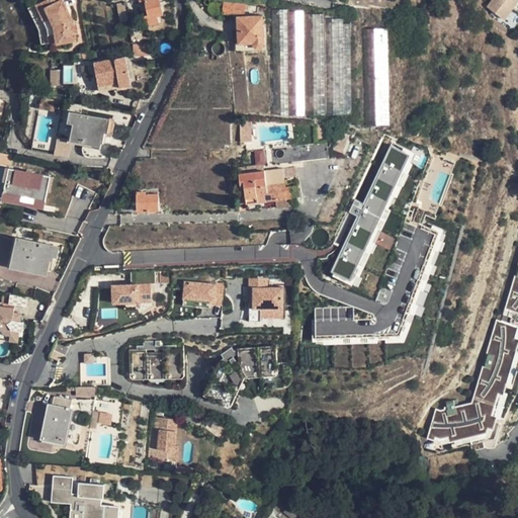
[(57,0),(36,0),(35,1),(47,27),(50,40),(50,41),(70,39),(66,19),(57,0)]
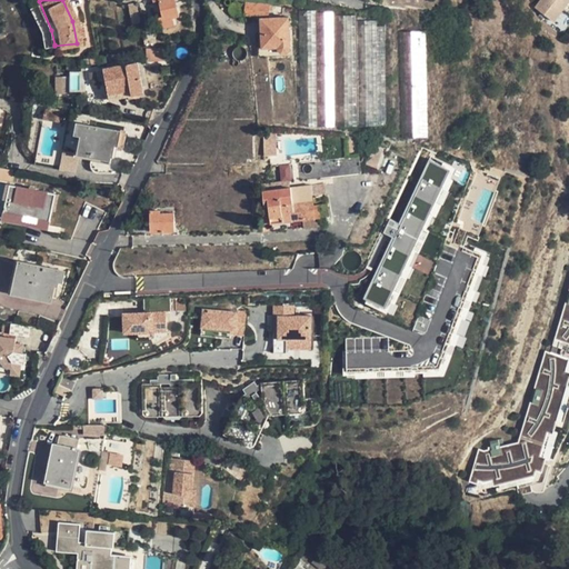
[(160,15),(159,17),(162,27),(175,23),(172,17),(179,16),(175,0),(153,0),(155,1),(157,1),(160,15)]
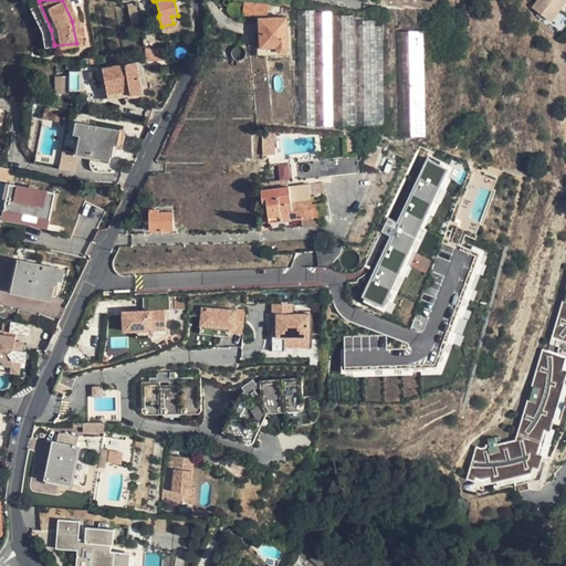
[(558,0),(535,0),(532,4),(544,17),(558,0)]
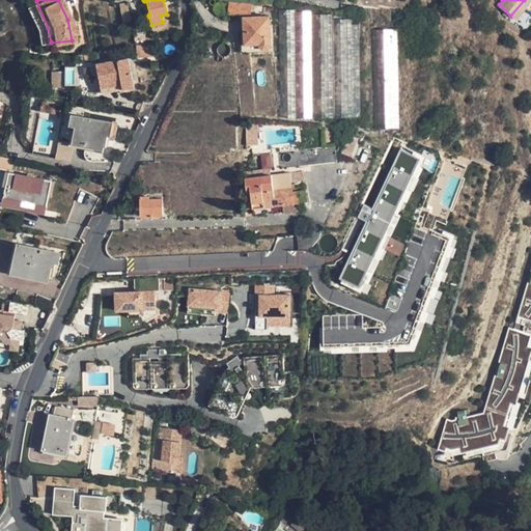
[(45,43),(51,42),(48,28),(36,1),(30,3),(42,28),(45,43)]
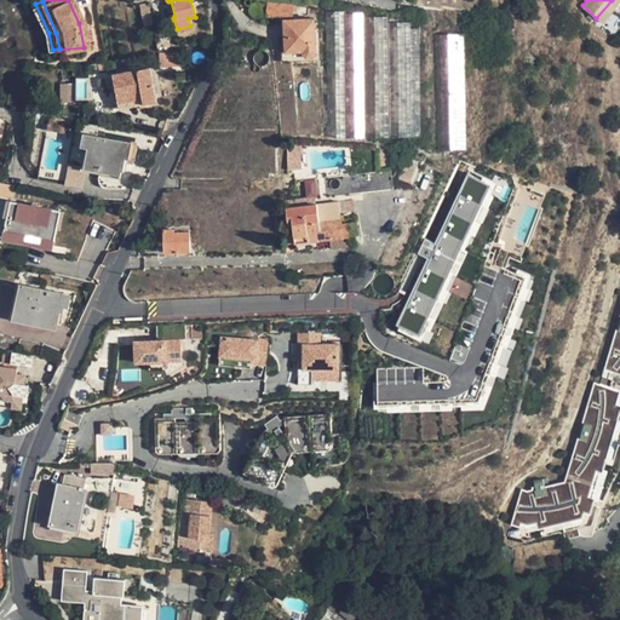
[(268,13),(290,17),(292,4),(269,1),(268,13)]
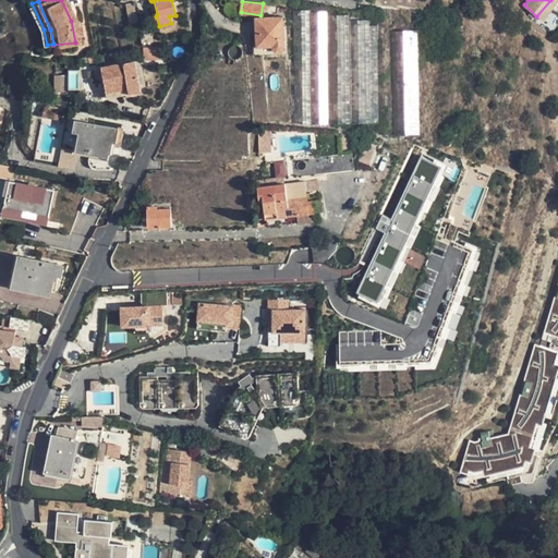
[(131,24),(133,24),(137,23),(132,3),(126,4),(131,24)]
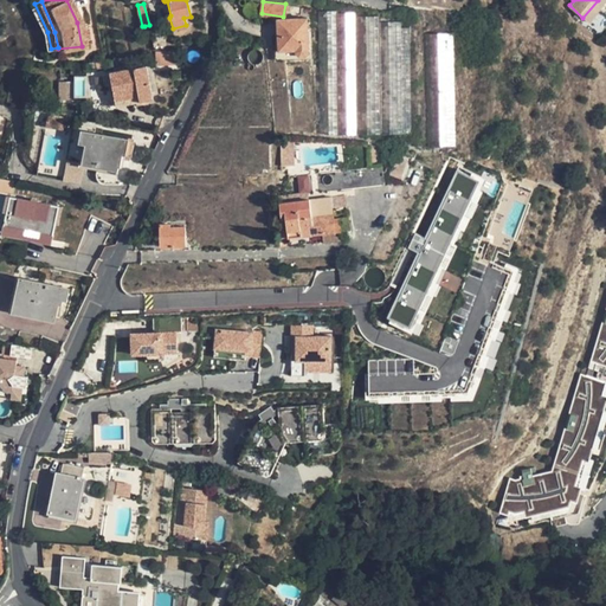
[(318,12),(320,133),(343,134),(411,134),(410,28),(410,27),(401,26),(401,21),(379,21),(379,15),(378,15),(354,15),(354,13),(337,13),(336,12),(336,11),(320,11),(318,12)]
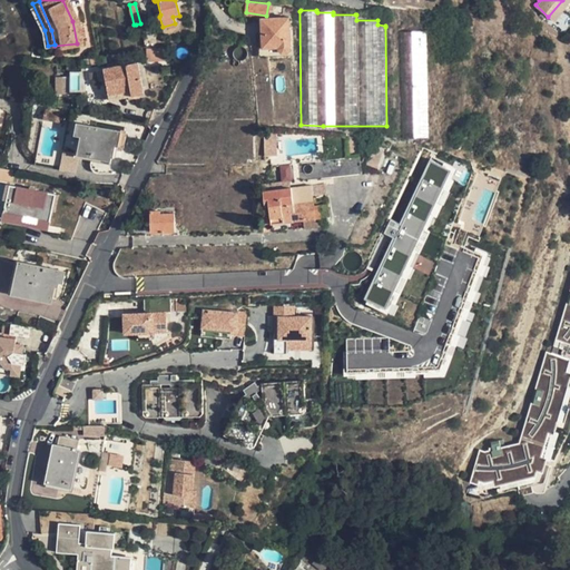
[(288,16),(269,17),(269,28),(262,28),(264,52),(290,52),(288,16)]
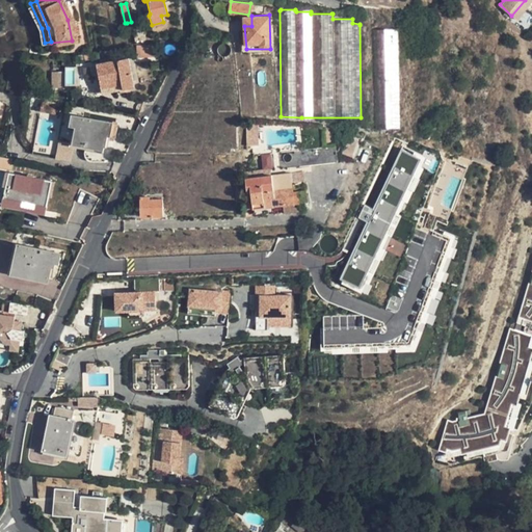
[(376,128),(400,127),(397,30),(374,30),(376,128)]
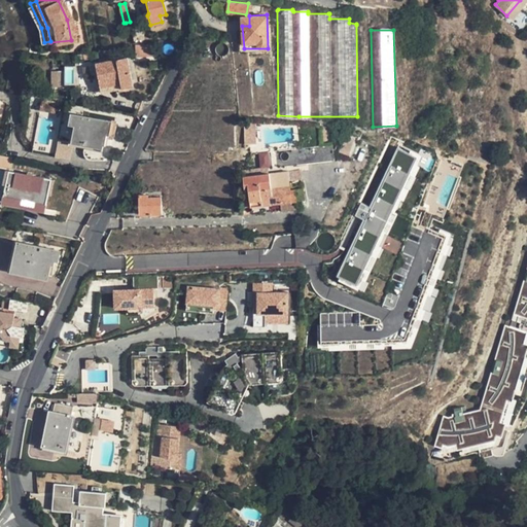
[(154,43),(137,45),(137,57),(155,55),(154,43)]
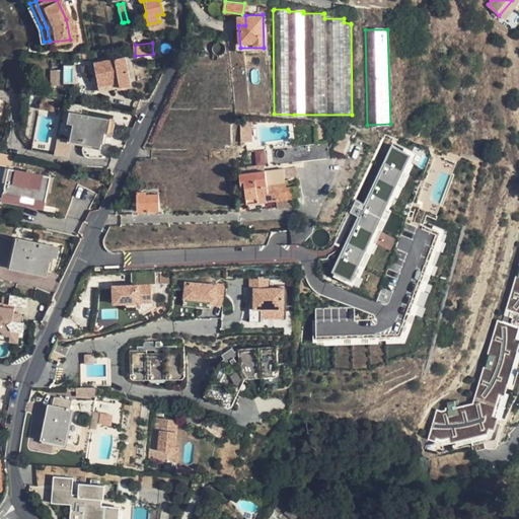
[(95,62),(99,86),(119,82),(120,87),(130,85),(126,58),(95,62)]
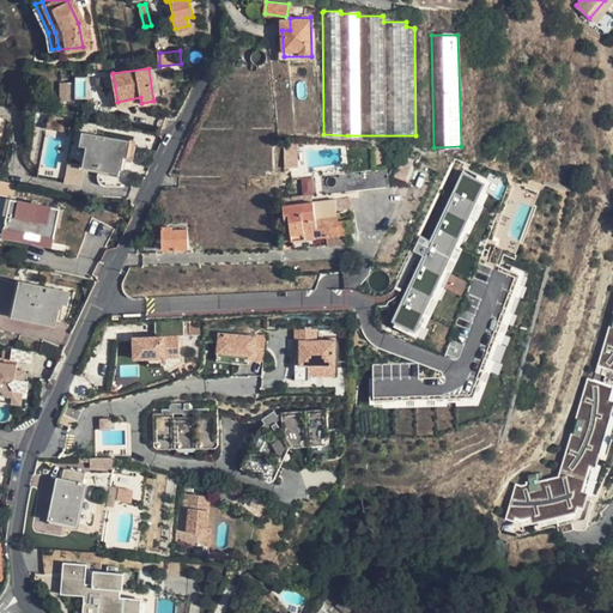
[(74,99),(73,83),(61,83),(61,99),(74,99)]
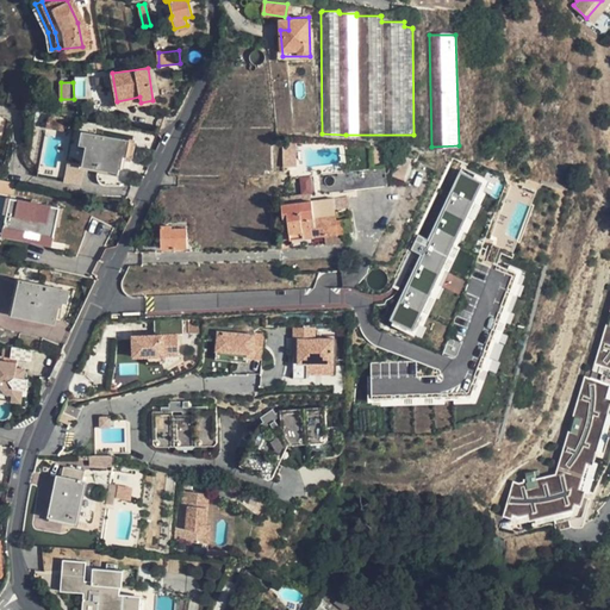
[(53,114),(51,126),(70,129),(72,117),(53,114)]
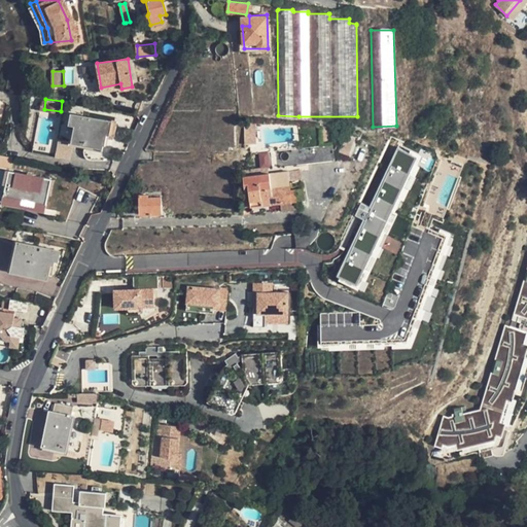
[(85,141),(103,144),(105,134),(113,135),(115,123),(73,114),(71,123),(75,125),(73,142),(85,144),(85,141)]
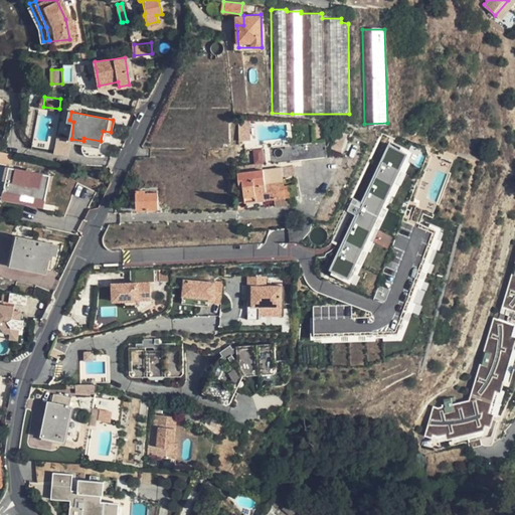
[(251,120),(239,120),(240,140),(251,139),(251,120)]
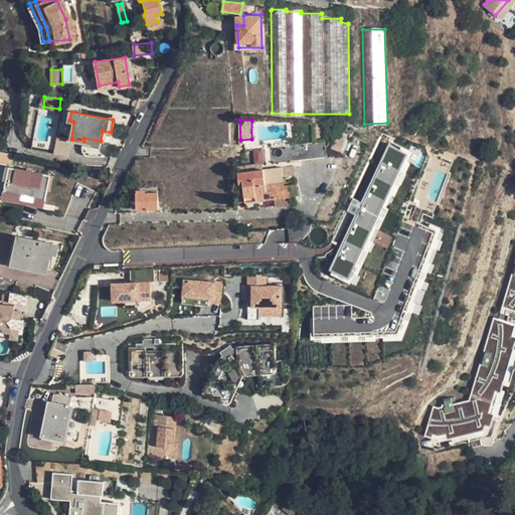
[(330,148),(340,151),(345,138),(335,134),(330,148)]
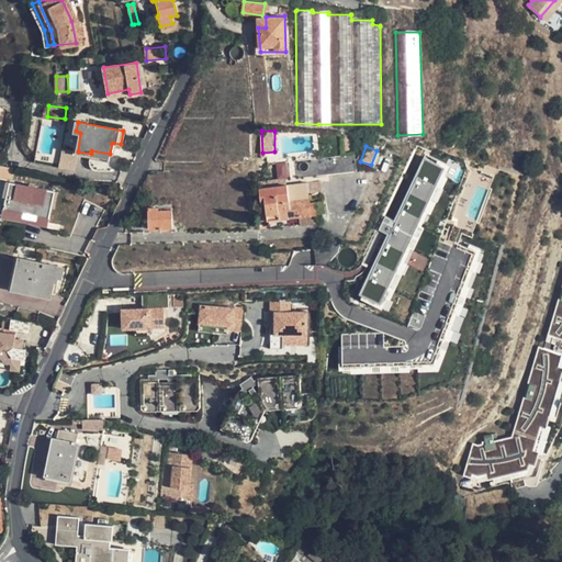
[(75,169),(80,152),(65,148),(60,166),(75,169)]
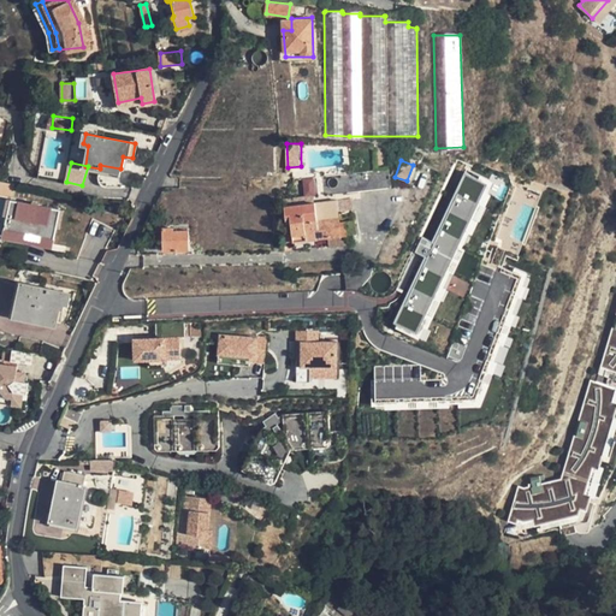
[(385,169),(323,177),(325,196),(388,188),(385,169)]
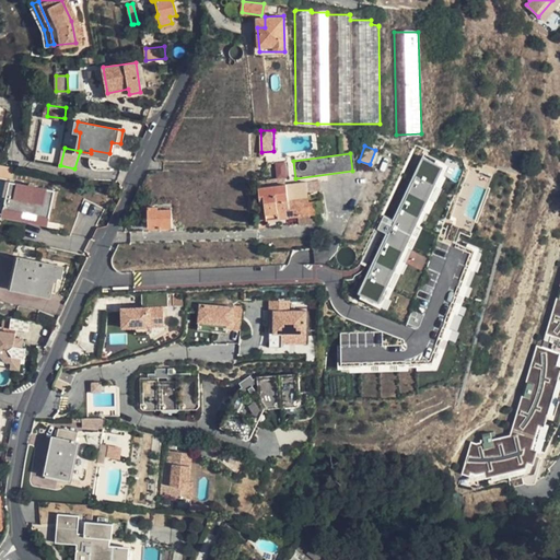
[(421,155),(358,292),(377,301),(441,165),(421,155)]
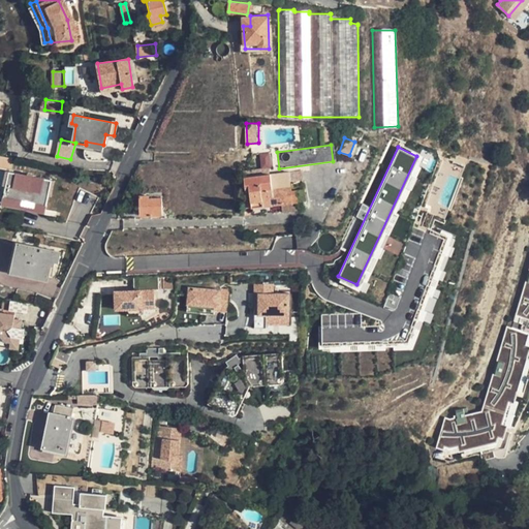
[(346,157),(340,155),(337,163),(343,164),(346,157)]
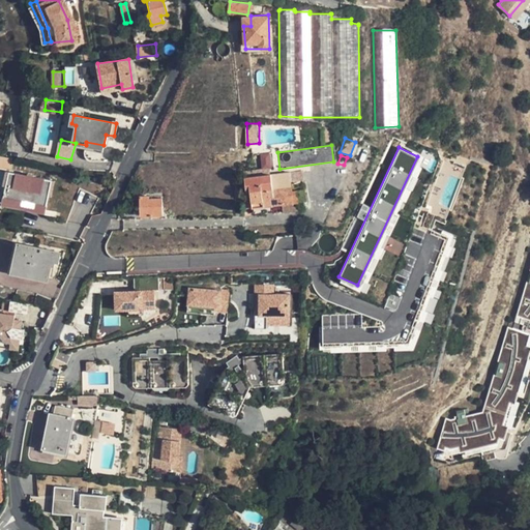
[(49,193),(52,179),(12,171),(9,184),(7,197),(47,204),(49,193)]
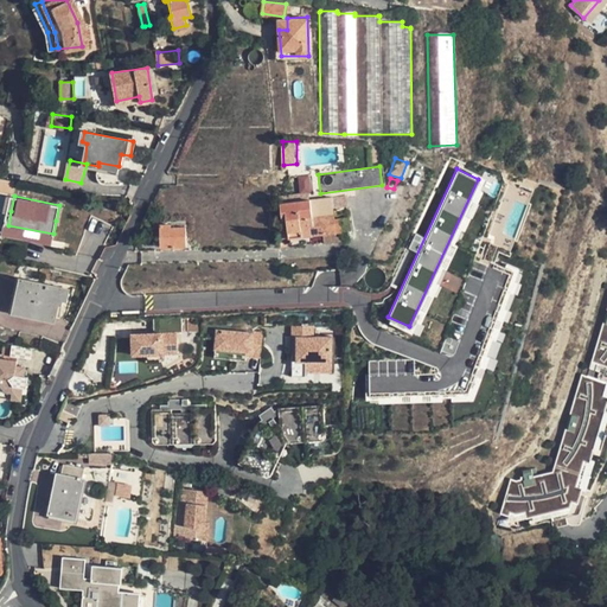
[(291,237),(323,234),(334,232),(334,224),(331,197),(283,203),(281,203),(282,219),(286,218),(289,236),(291,237)]
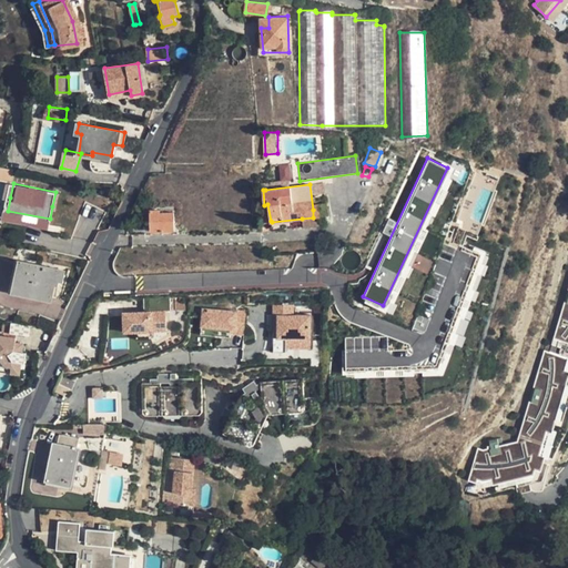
[(318,196),(322,216),(331,215),(327,195),(318,196)]
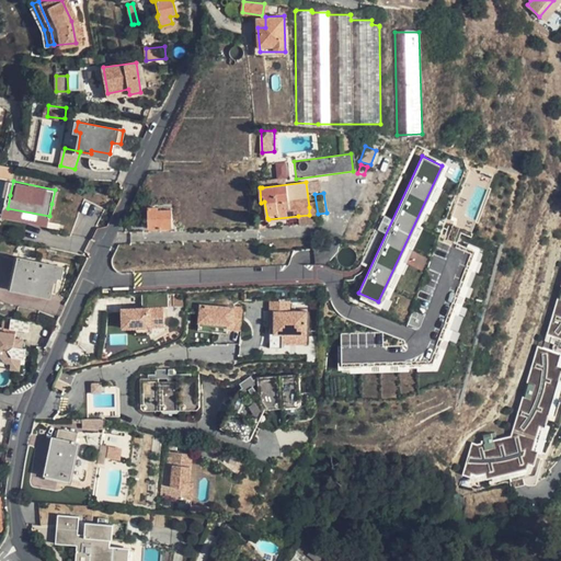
[(148,228),(172,227),(171,208),(158,209),(157,206),(148,206),(148,228)]
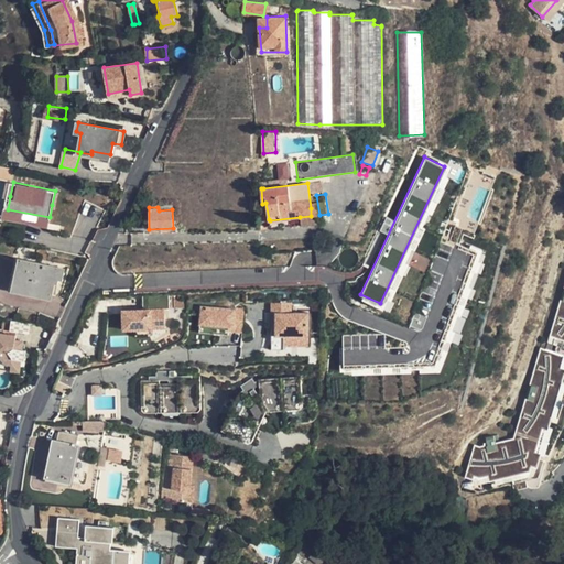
[(316,208),(311,208),(311,216),(300,217),(302,225),(318,224),(316,208)]
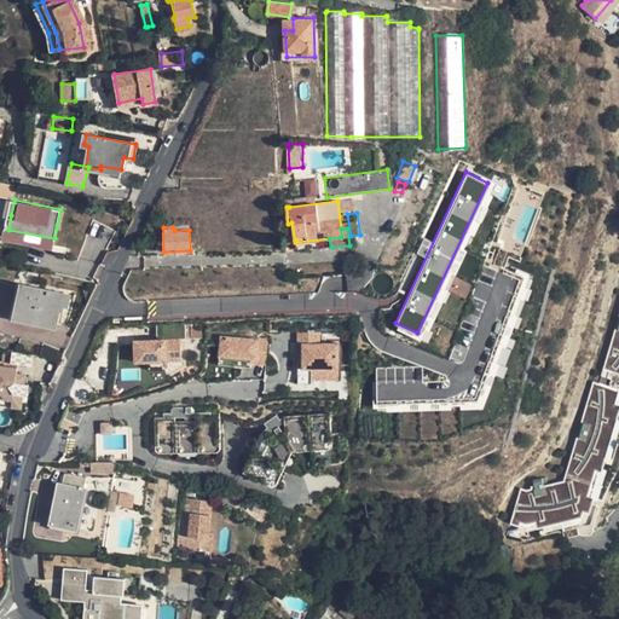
[(52,248),(55,238),(9,230),(6,238),(52,248)]
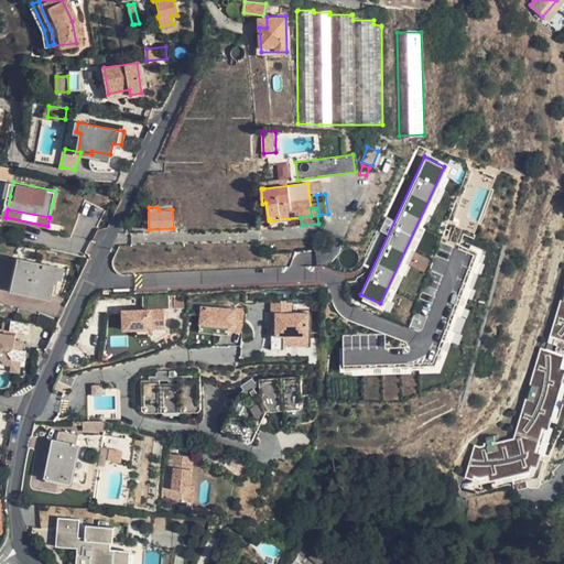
[(50,295),(53,283),(56,267),(20,259),(13,286),(50,295)]
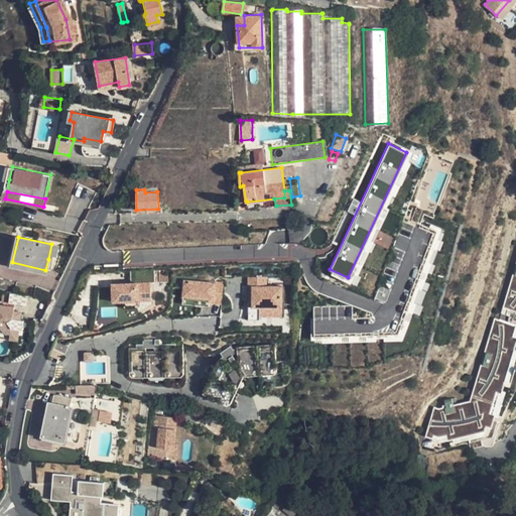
[(58,245),(51,244),(48,259),(52,259),(53,255),(56,255),(58,245)]
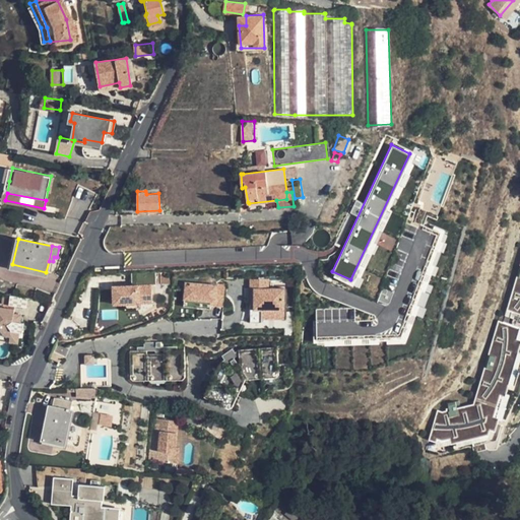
[(444,413),(437,410),(428,442),(444,444),(490,432),(519,334),(519,262),(503,323),(497,321),(472,403),(444,413)]
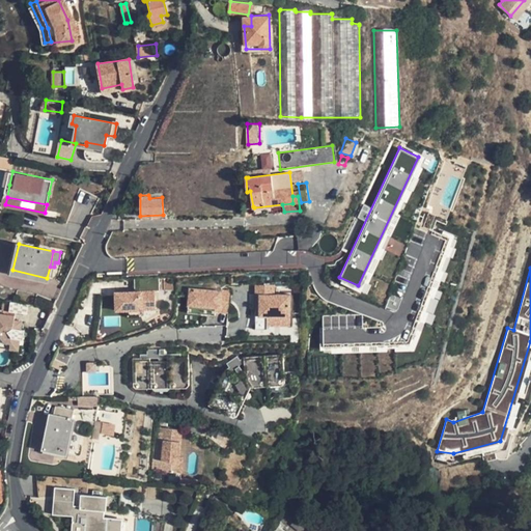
[(254,295),(257,294),(258,315),(267,314),(267,326),(291,326),(290,294),(275,294),(274,285),(253,285),(254,295)]
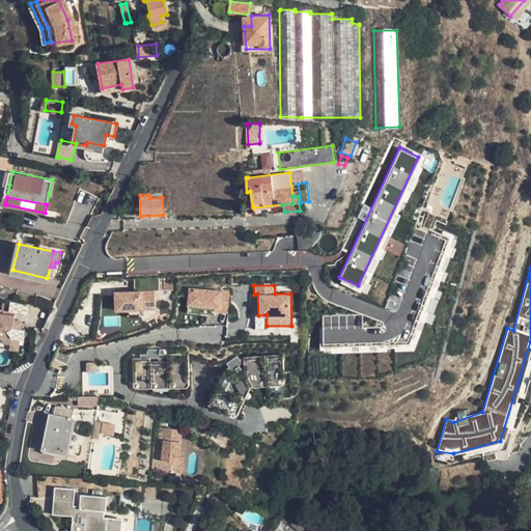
[(230,290),(188,287),(187,305),(216,308),(215,312),(228,313),(230,290)]
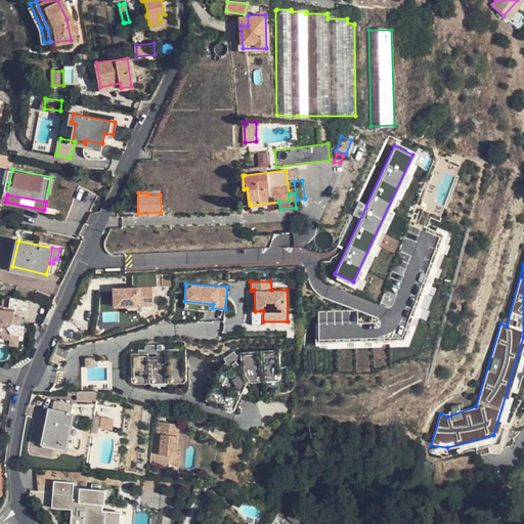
[(153,286),(112,288),(113,306),(153,304),(153,286)]
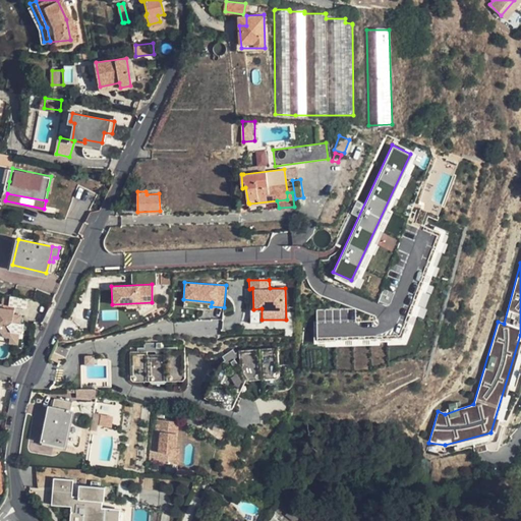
[(27,297),(10,295),(8,305),(26,307),(27,297)]
